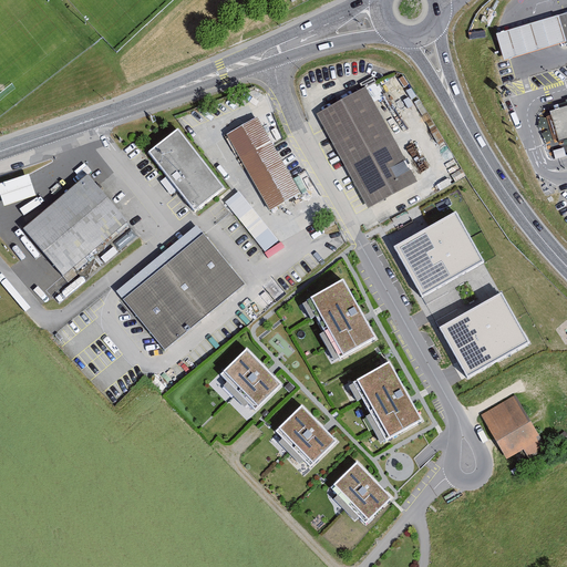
[(506,34),(496,37),(504,63),(511,61),(514,60),(535,53),(556,48),(566,44),(558,19),(549,21),(528,28),(506,34)]
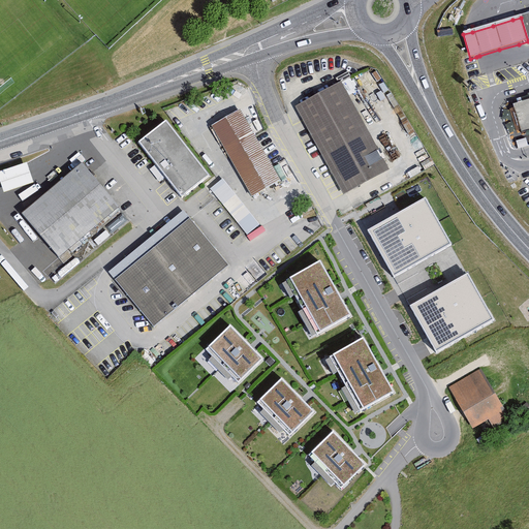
[(298,101),(347,189),(394,163),(344,75),(298,101)]
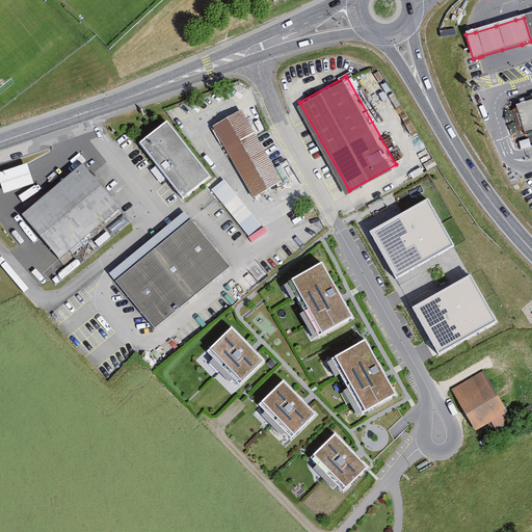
[(531,131),(531,101),(515,106),(524,134),(531,131)]
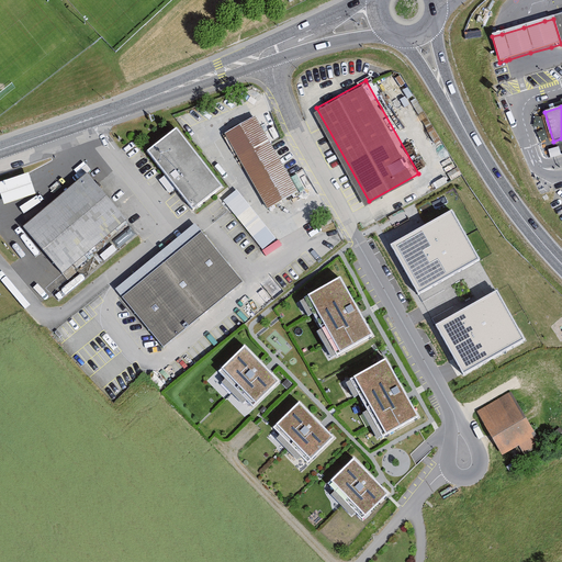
[(224,136),(267,212),(298,194),(255,119),(224,136)]
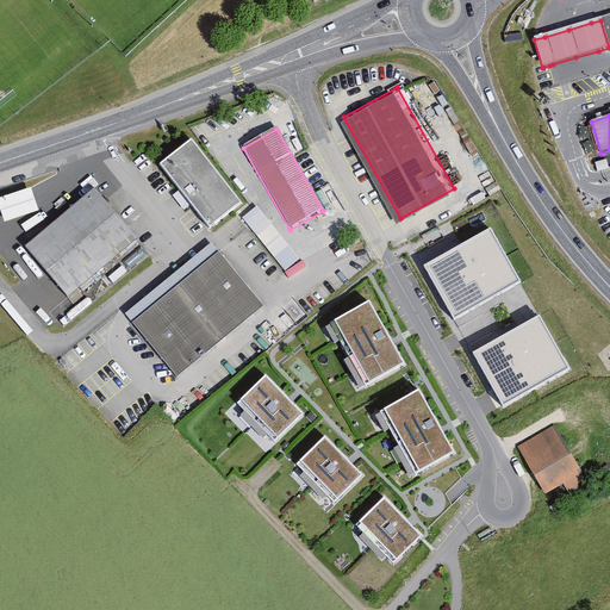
[(161,166),(210,231),(242,207),(192,142),(161,166)]
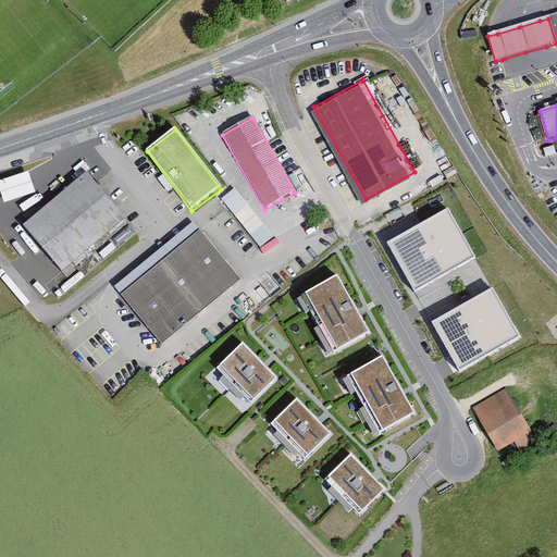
[(32,171),(1,181),(8,202),(39,193),(32,171)]
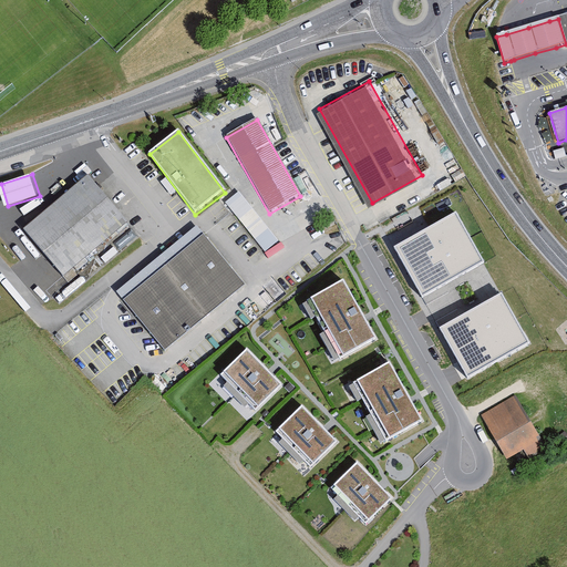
[(129,225),(88,176),(23,230),(64,279),(129,225)]
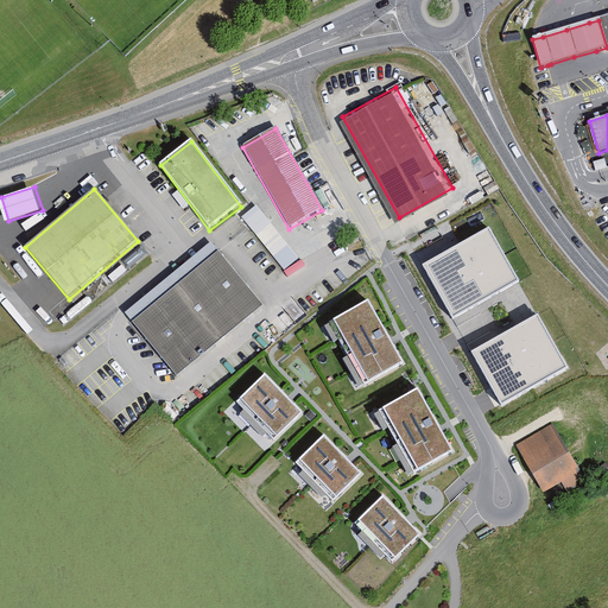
[(304,260),(258,204),(242,216),(289,273),(304,260)]
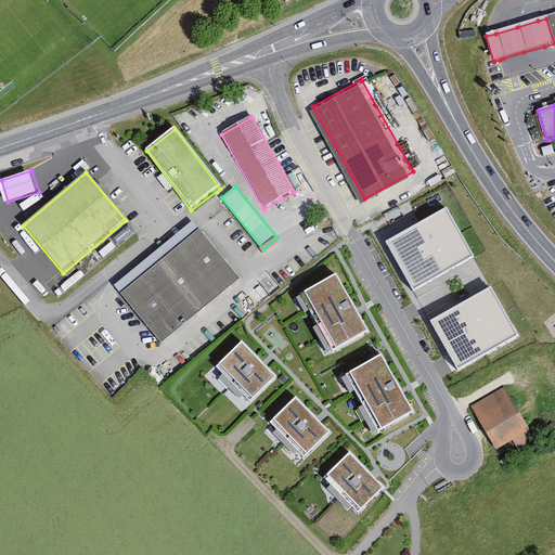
[(447,208),(386,243),(413,291),(474,257),(447,208)]
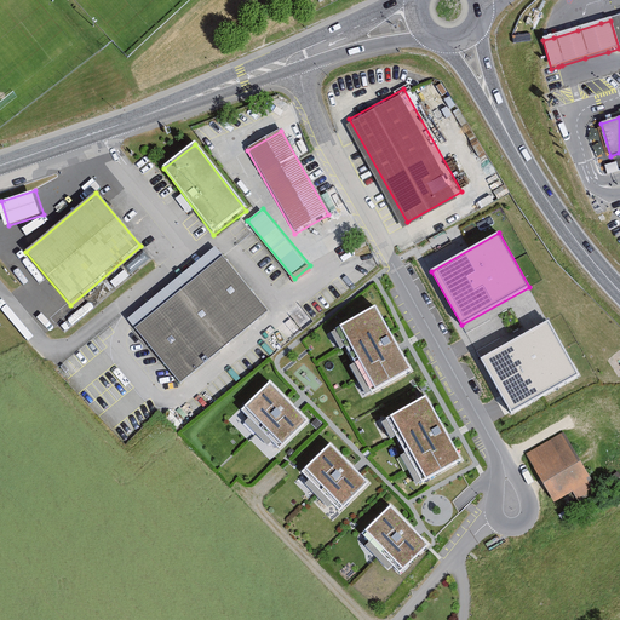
[(219,246),(128,319),(178,380),(269,309),(219,246)]
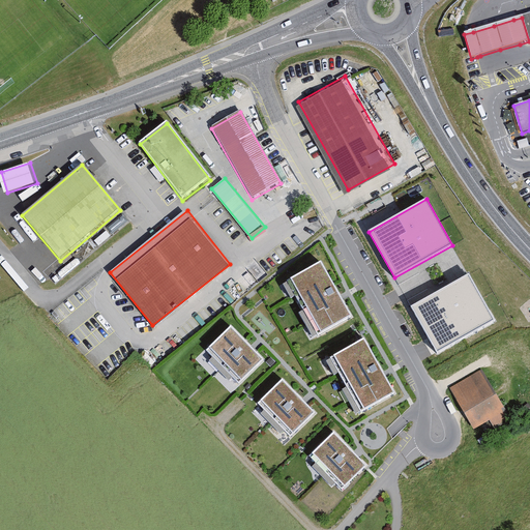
[(356,318),(326,263),(288,284),(319,340),(356,318)]
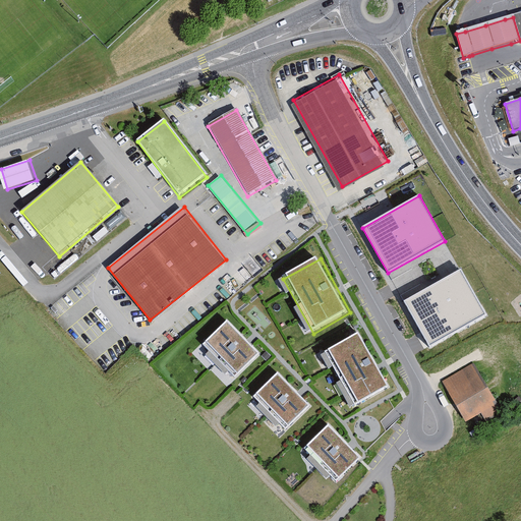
[(461,269),(404,301),(429,346),(486,314),(461,269)]
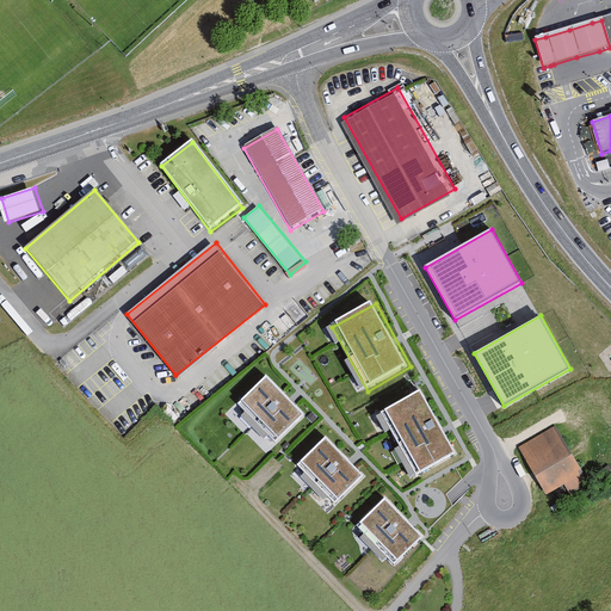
[(270,377),(236,411),(275,448),(307,414),(270,377)]
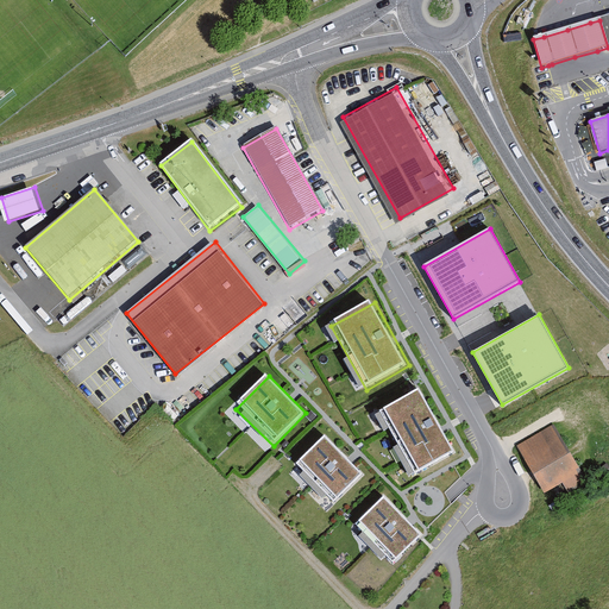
[(457,457),(422,391),(380,415),(415,479),(457,457)]
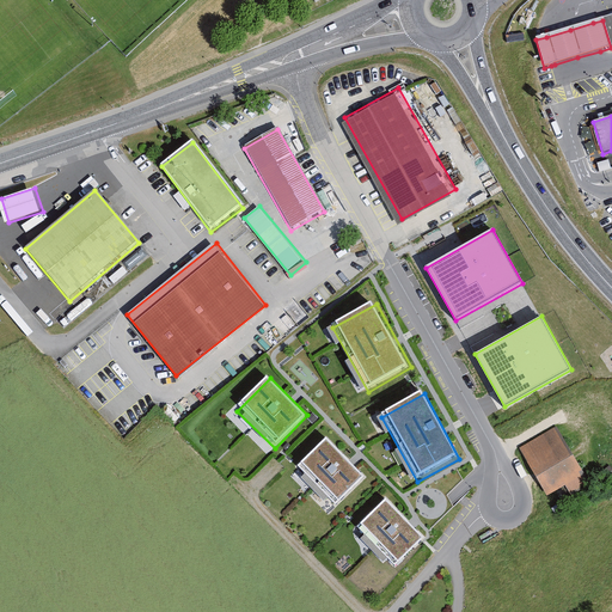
[(519,450),(548,499),(565,488),(570,496),(589,485),(556,428),(519,450)]
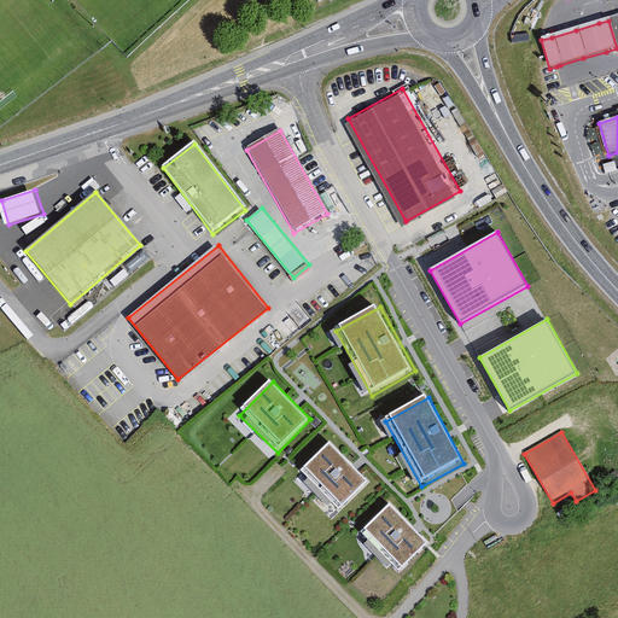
[(332,443),(298,477),(337,514),(371,481),(332,443)]
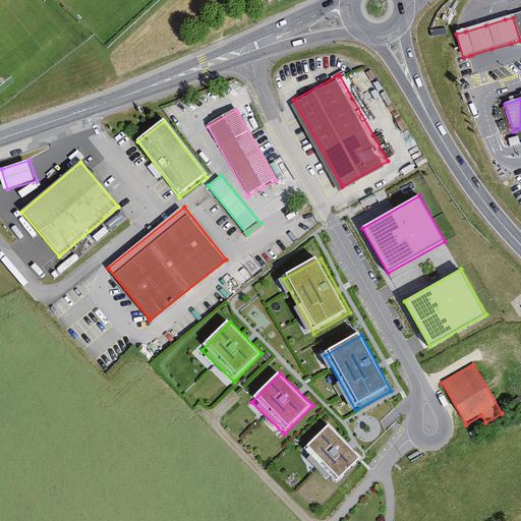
[(329,424),(300,453),(333,484),(361,456),(329,424)]
